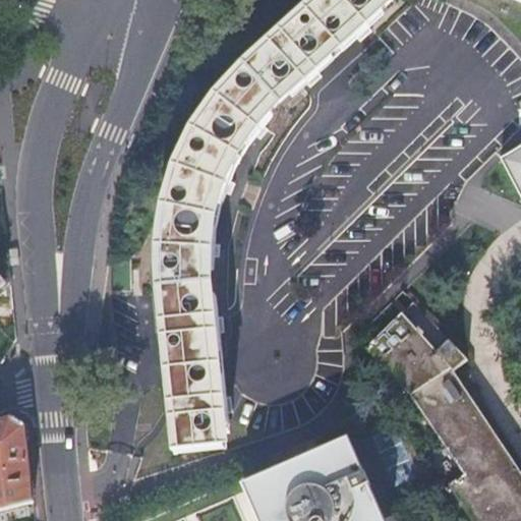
[(204,319),(211,319),(211,315),(213,315),(210,283),(209,283),(209,252),(211,237),(222,194),(228,180),(240,157),(249,140),(282,101),(304,80),(302,78),(315,66),(316,68),(353,34),(352,32),(364,20),(365,22),(389,0),(313,0),(245,65),(235,76),(225,89),(208,111),(184,152),(180,161),(164,214),(160,232),(158,282),(159,288),(157,288),(165,356),(166,356),(168,371),(169,383),(168,383),(176,452),(224,447),(224,448),(227,448),(223,412),(222,412),(222,411),(214,412),(204,319)]
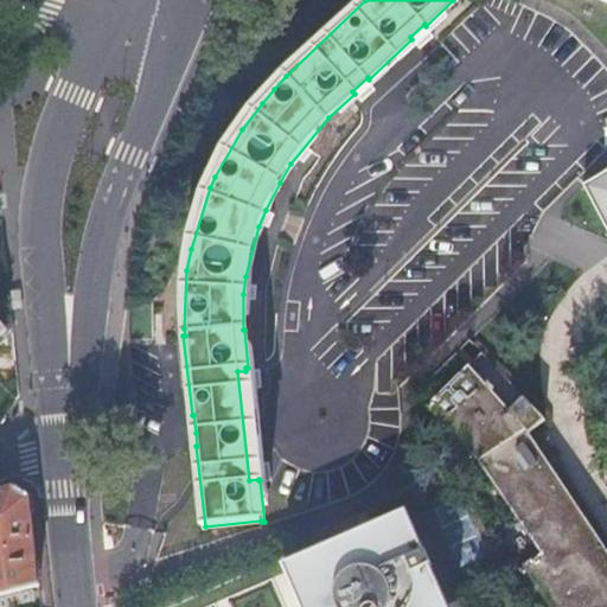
[(582,183),(592,202),(606,230),(606,167),(600,173),(582,183)]
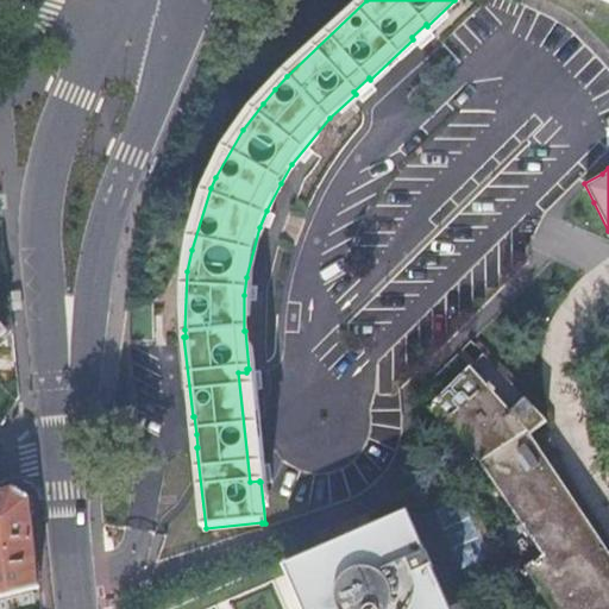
[(562,488),(528,438),(545,422),(528,405),(525,401),(510,415),(507,412),(471,366),(431,409),(445,425),(479,462),(495,484),(542,556),(578,608),(608,608),(608,573),(553,494),(562,488)]
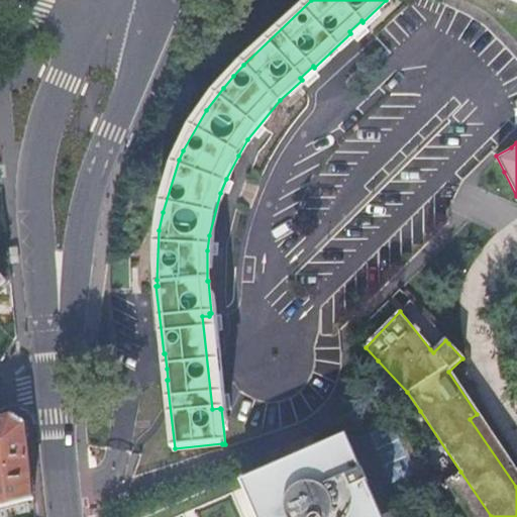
[(214,359),(209,316),(202,316),(212,409),(220,408),(214,359)]
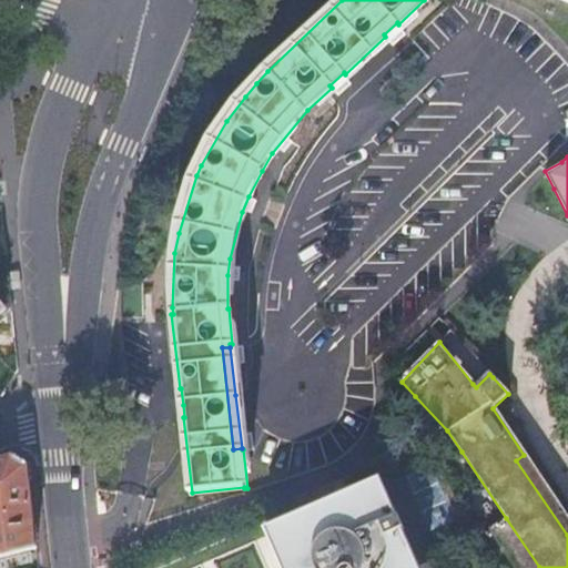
[(0,556),(34,547),(26,465),(12,455),(0,458),(0,556)]
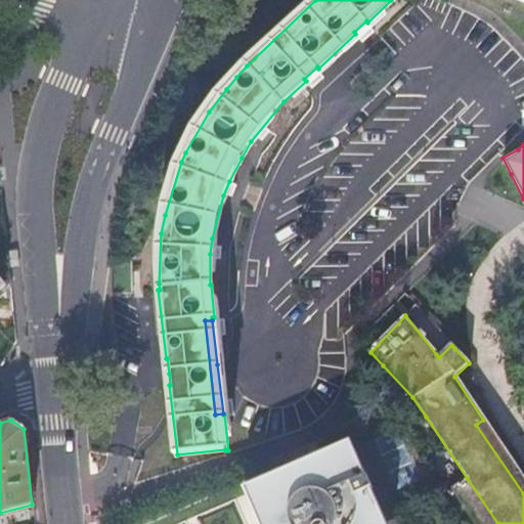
[(523,493),(523,479),(483,420),(476,425),(523,493)]
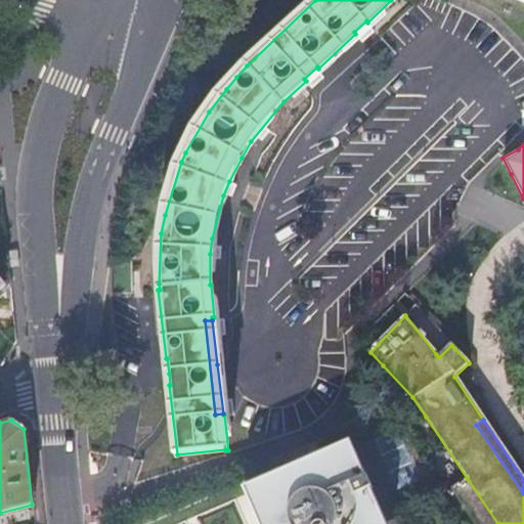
[(396,523),(355,430),(241,481),(259,523),(396,523)]
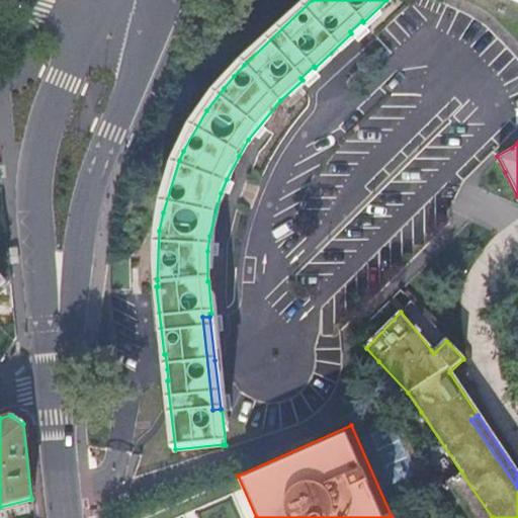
[(467,517),(492,517),(461,472),(443,481),(467,517)]
